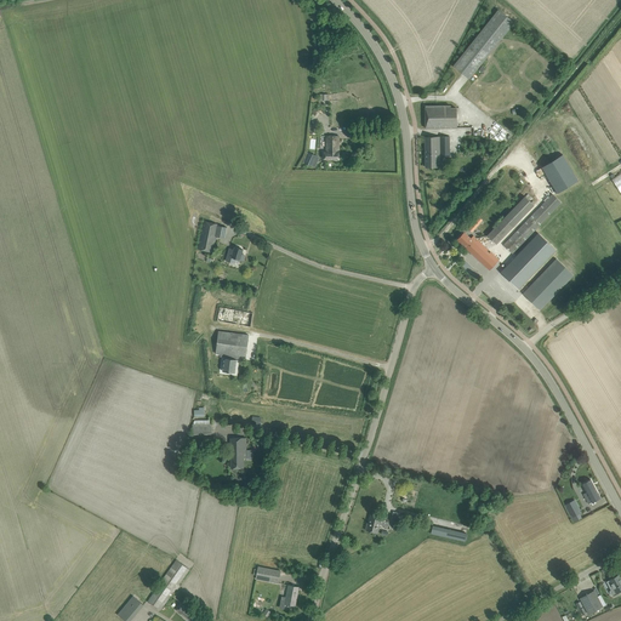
[(453,66),(469,79),(514,23),(499,9),(453,66)]
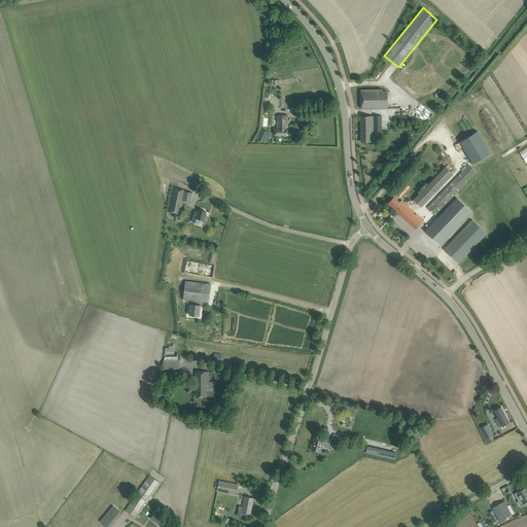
[(360,90),(361,109),(388,108),(388,92),(383,92),(382,90),(360,90)]
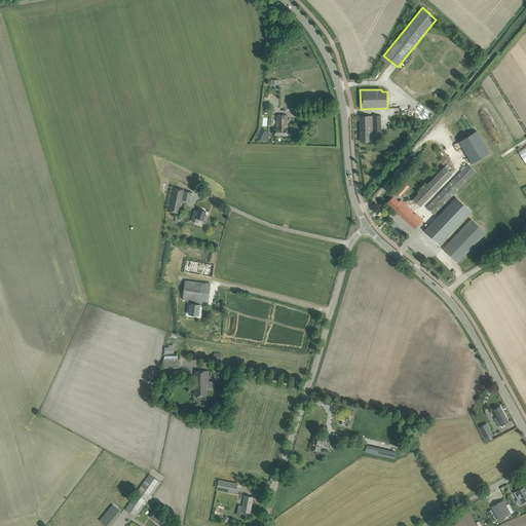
[(276,115),(276,128),(274,129),(274,136),(288,135),(287,115),(276,115)]
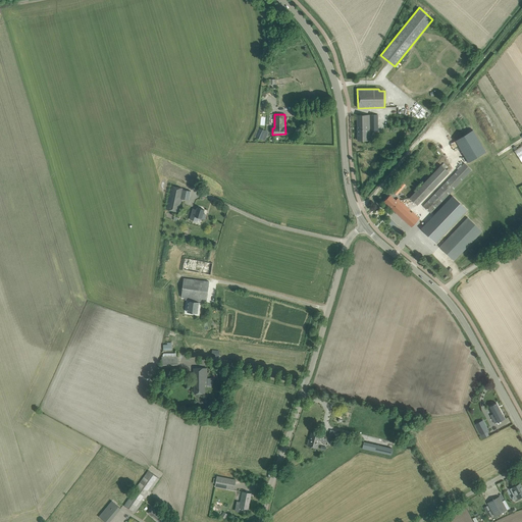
[(358,115),(358,141),(367,141),(367,133),(369,133),(369,132),(378,131),(378,114),(358,115)]
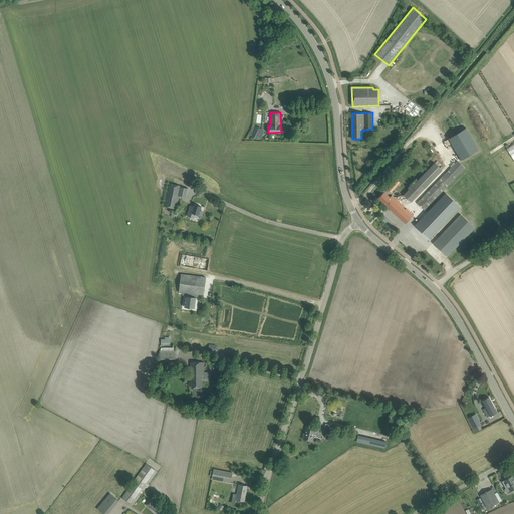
[(252,135),(258,138),(262,129),(256,125),(252,135)]
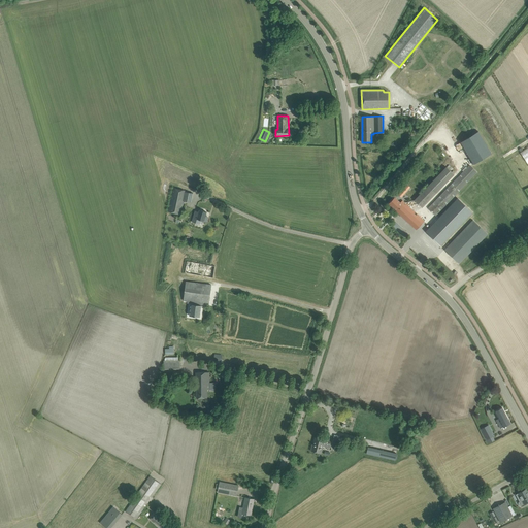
[(479,132),(460,142),(473,165),(491,154),(479,132)]
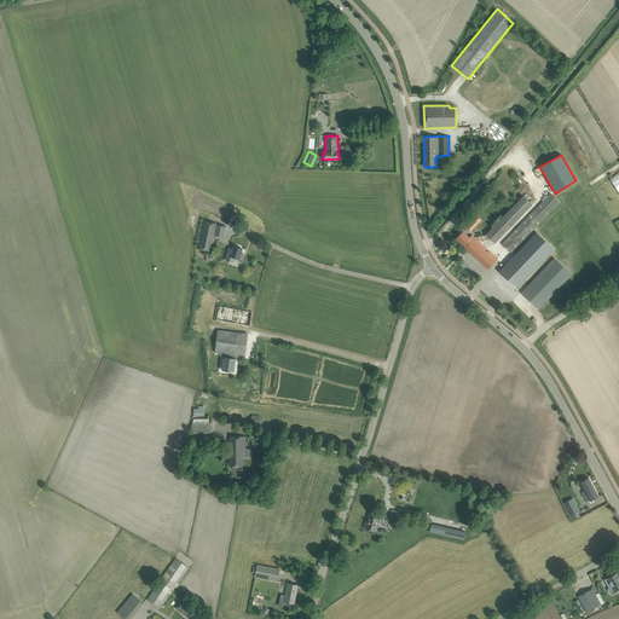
[(502,244),(510,253),(536,226),(560,201),(551,192),(502,244)]
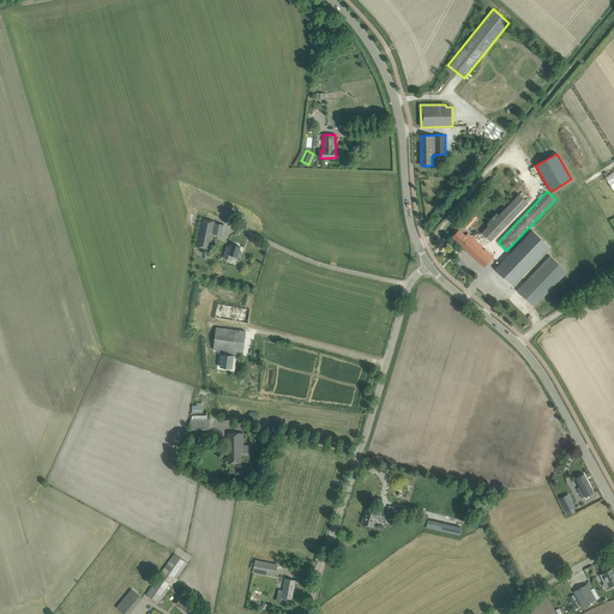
[(481,233),(491,241),(528,203),(518,193),(481,233)]
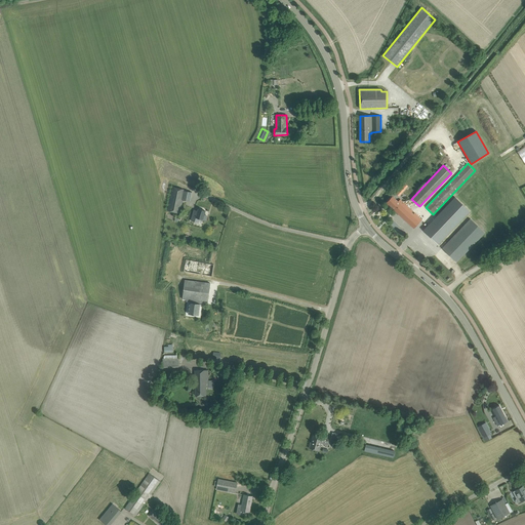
[(395,193),(399,196),(408,186),(404,183),(395,193)]
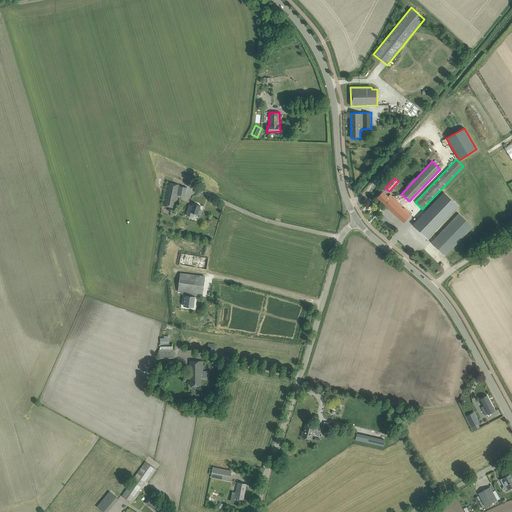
[(188,192),(189,188),(168,183),(163,205),(175,208),(179,190),(188,192)]
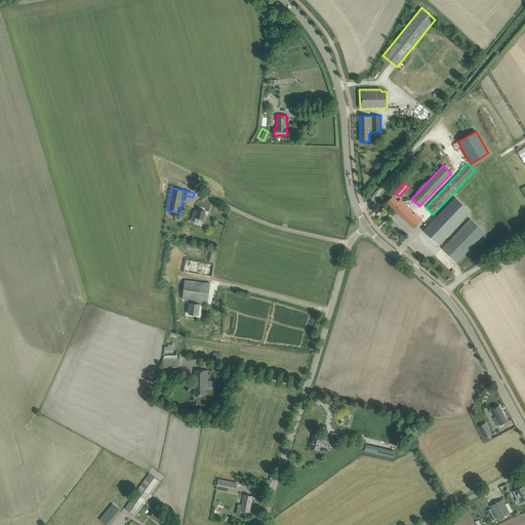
[(387,202),(413,229),(421,219),(400,199),(398,201),(393,196),(387,202)]
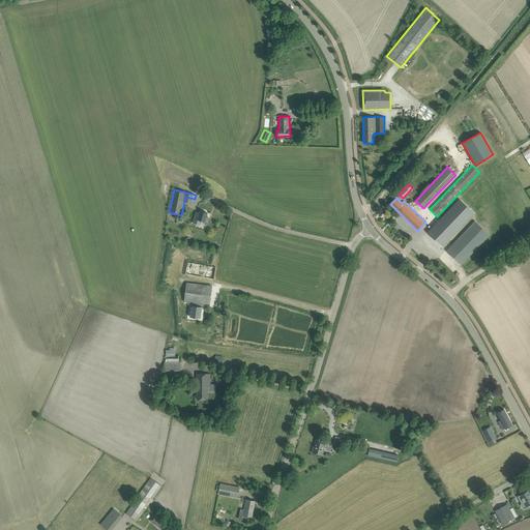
[(474,213),(470,209),(459,199),(428,232),(442,246),(474,213)]
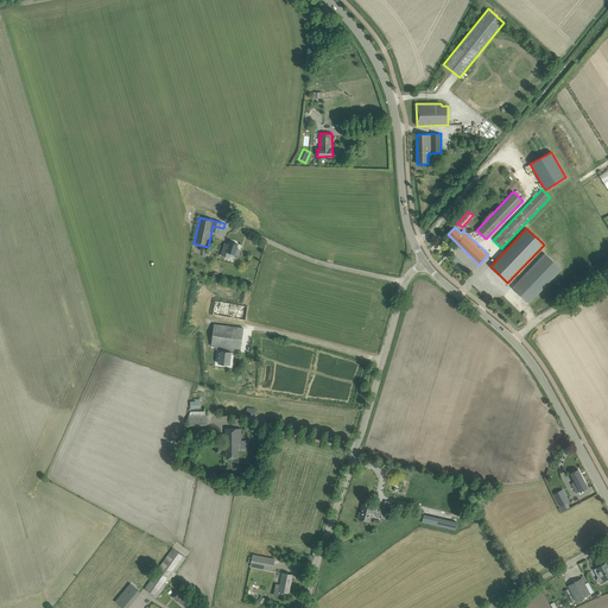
[(225,244),(221,255),(229,258),(230,253),(232,253),(239,255),(240,249),(236,249),(238,245),(230,242),(229,245),(225,244)]
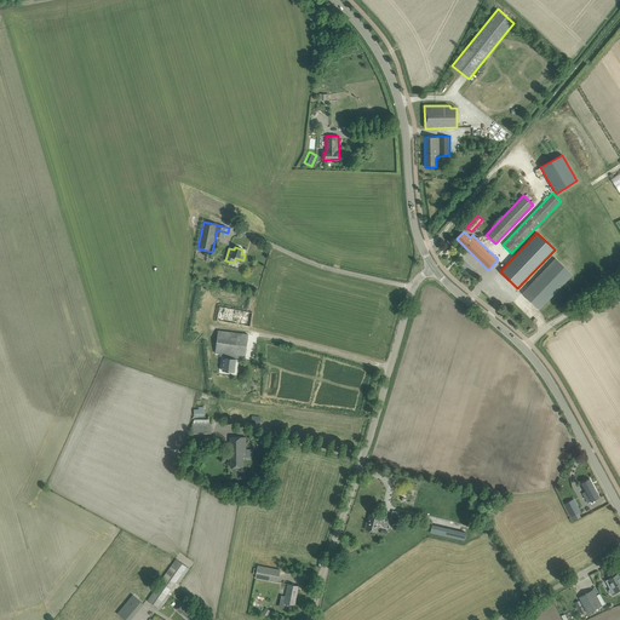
[(480,275),(464,258),(460,262),(476,279),(480,275)]
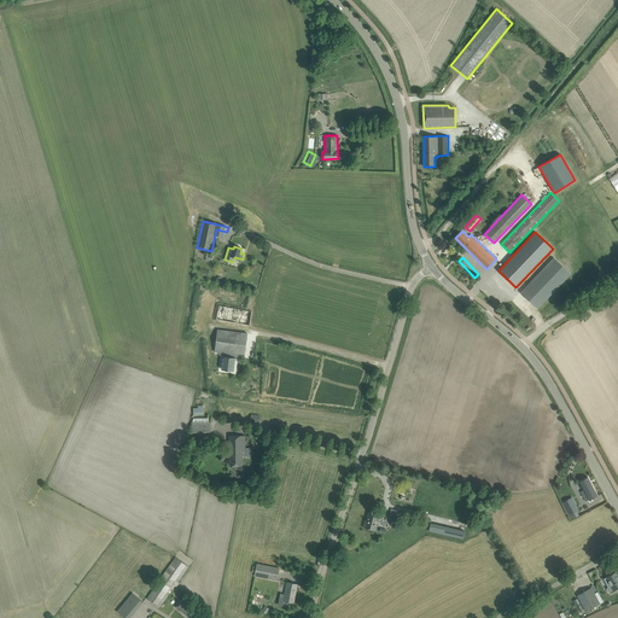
[(571,274),(554,257),(520,292),(537,309),(571,274)]
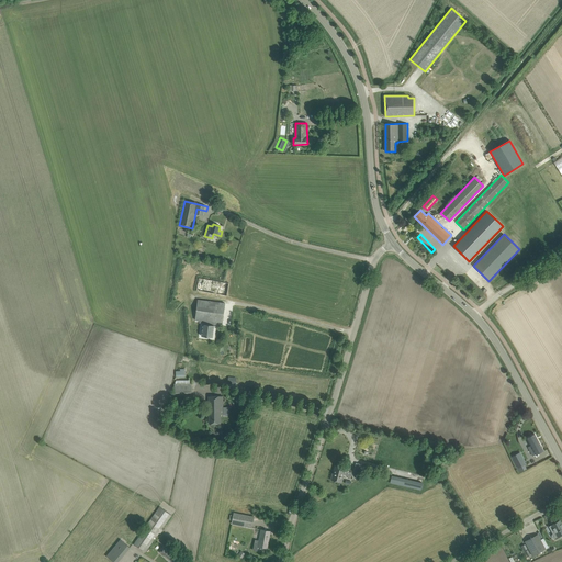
[(199,278),(197,291),(227,295),(229,283),(199,278)]
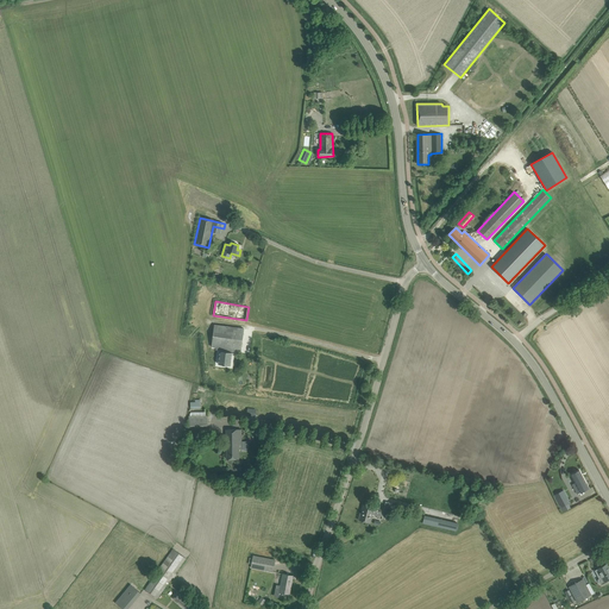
[(212,346),(225,347),(230,349),(242,350),(244,328),(214,325),(212,346)]
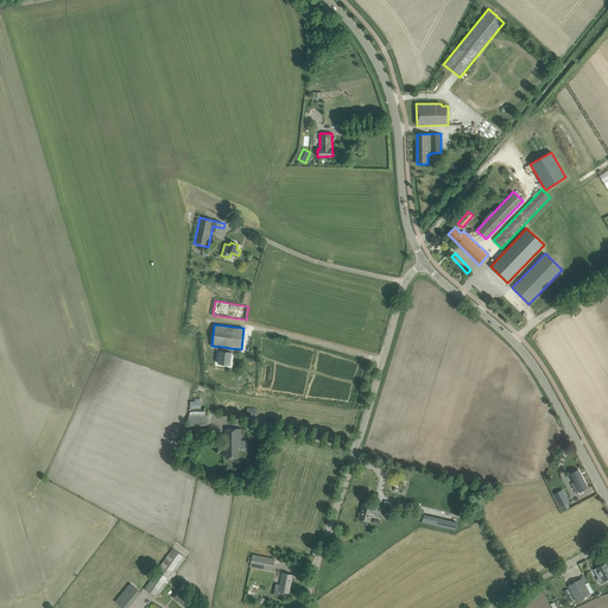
[(219,363),(230,365),(232,352),(229,352),(229,348),(225,347),(223,350),(220,350),(219,363)]
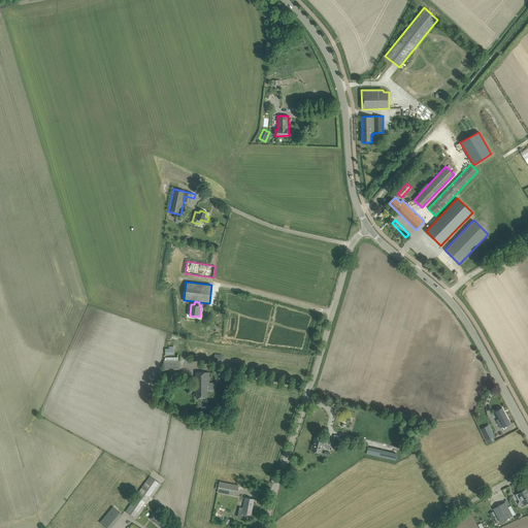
[(180,360),(178,360),(178,357),(165,357),(165,361),(164,361),(164,376),(180,376),(180,360)]
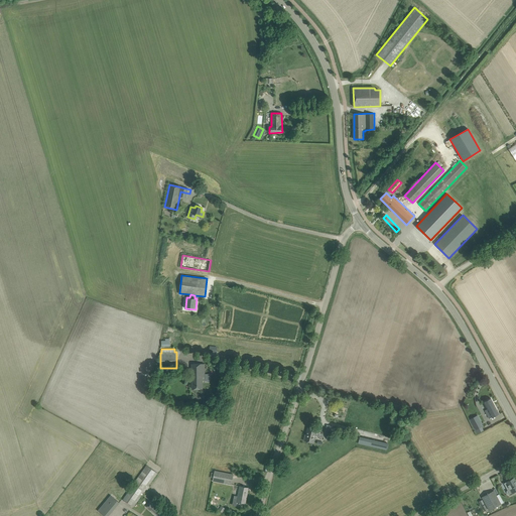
[(205,380),(205,364),(192,364),(192,390),(203,390),(203,380),(205,380)]
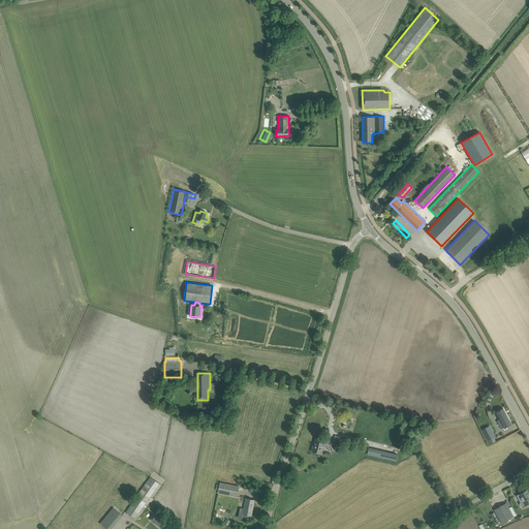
[(496,412),(504,428),(511,424),(503,408),(496,412)]
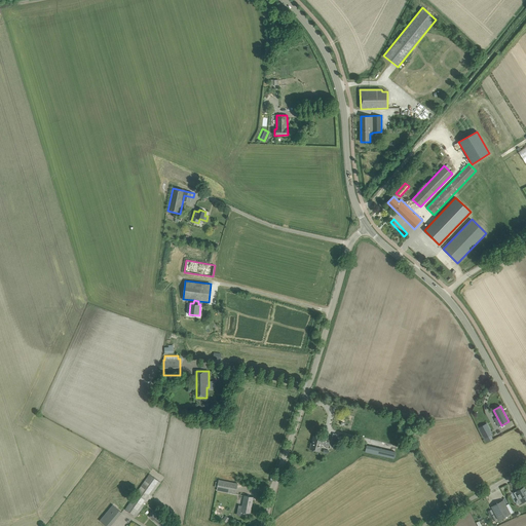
[(331,445),(332,439),(320,436),(320,437),(313,436),(312,443),(311,443),(309,449),(320,451),(322,443),(331,445)]
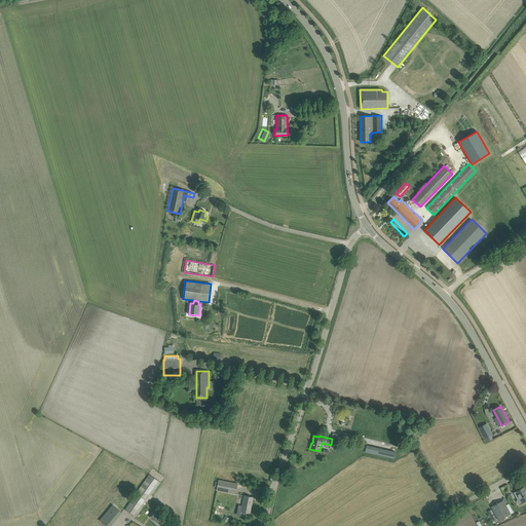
[(375,453),(384,455),(385,449),(377,447),(375,453)]
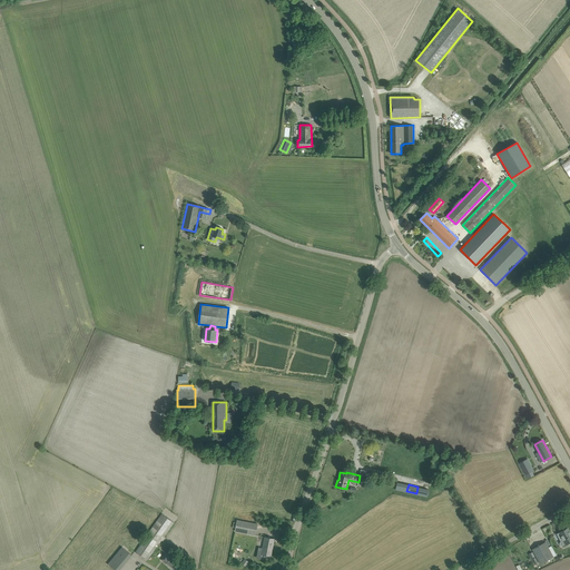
[(136,551),(147,560),(161,540),(163,541),(166,537),(165,537),(175,523),(163,514),(136,551)]
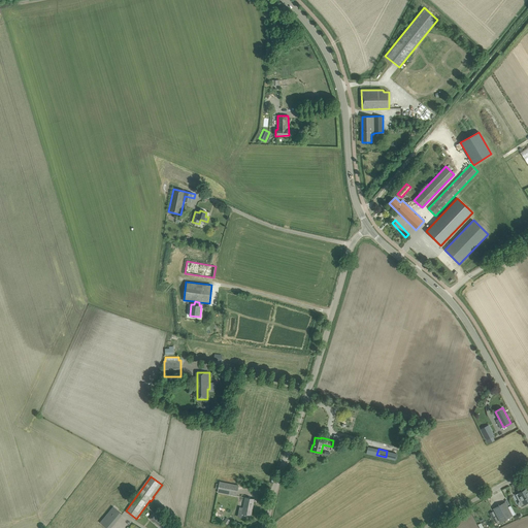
[(218,492),(236,496),(238,486),(220,482),(218,492)]
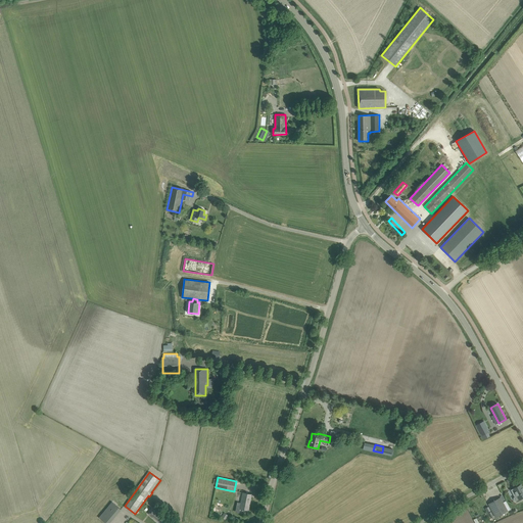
[(513,488),(511,490),(515,497),(517,495),(519,500),(521,498),(521,500),(522,497),(522,490),(522,488),(521,484),(513,488)]
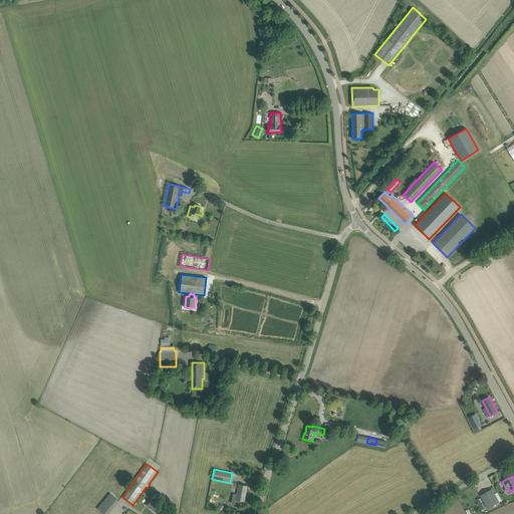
[(233,494),(232,499),(236,499),(236,500),(244,501),(245,494),(246,494),(247,486),(242,485),(239,484),(237,495),(233,494)]
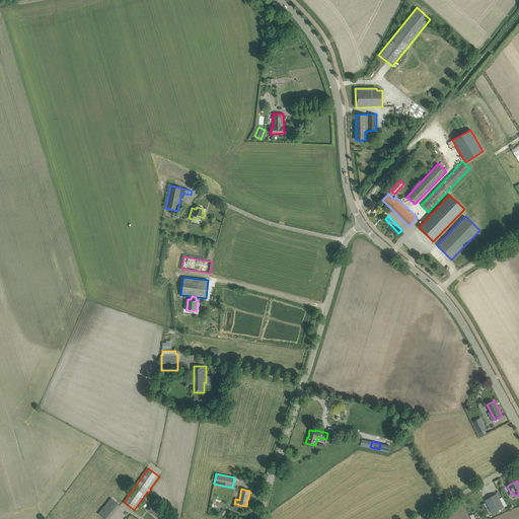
[(497,494),(485,500),(492,513),(497,511),(502,508),(507,506),(506,504),(505,502),(502,497),(499,499),(499,498),(499,497),(498,495),(497,494)]
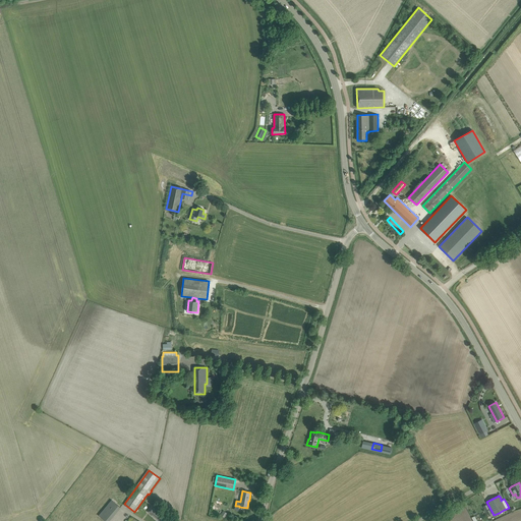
[(109,503),(118,511),(120,507),(111,500),(109,503)]
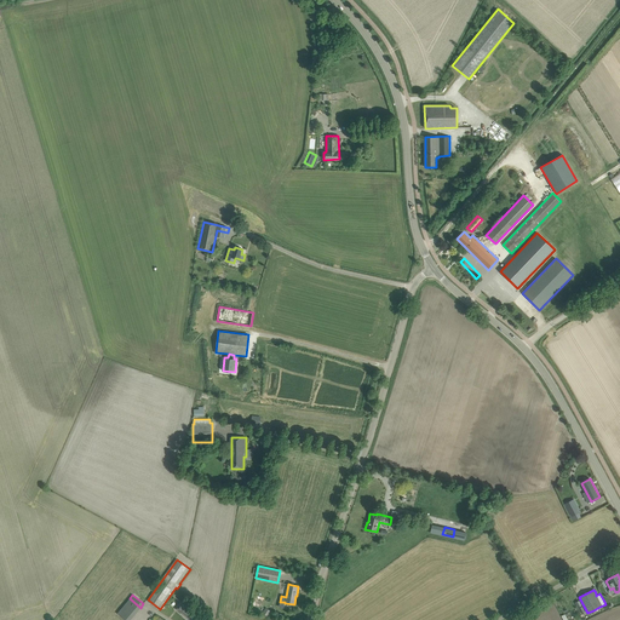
[(176,608),(189,619),(196,619),(199,618),(181,602),(176,608)]
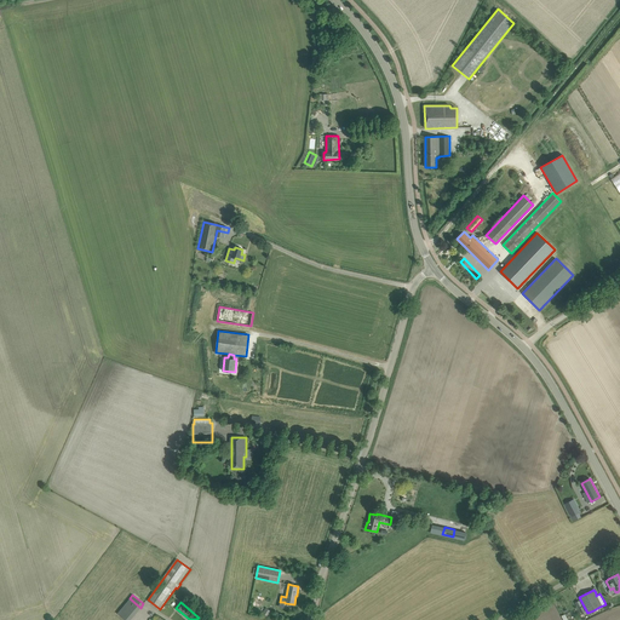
[(125,619),(130,619),(131,618),(121,609),(118,613),(125,619)]
